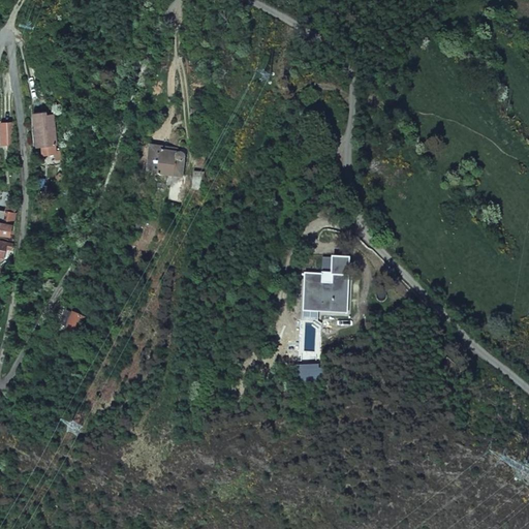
[(185,54),(186,69),(199,68),(197,53),(185,54)]
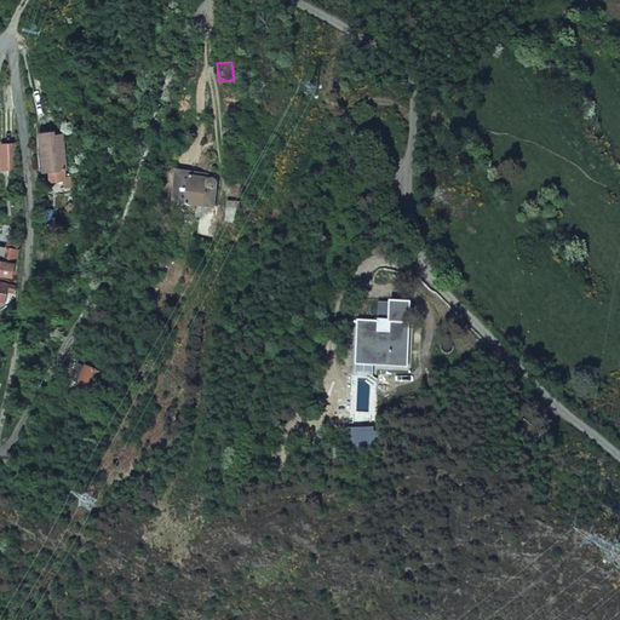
[(41,133),(44,173),(50,173),(64,172),(65,172),(63,136),(55,136),(55,132),(41,133)]
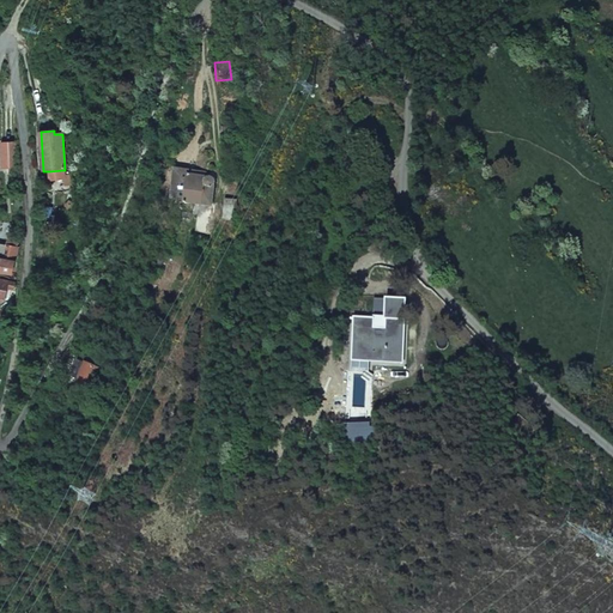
[(16,167),(16,143),(1,143),(1,168),(8,167),(16,167)]
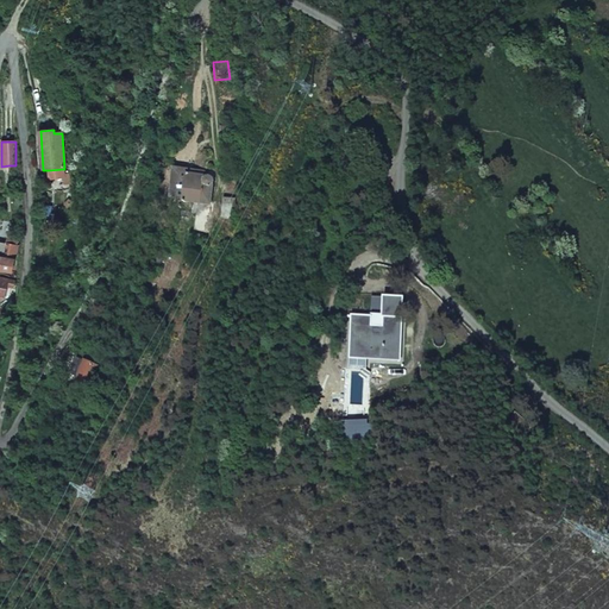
[(49,170),(50,180),(64,179),(63,169),(49,170)]
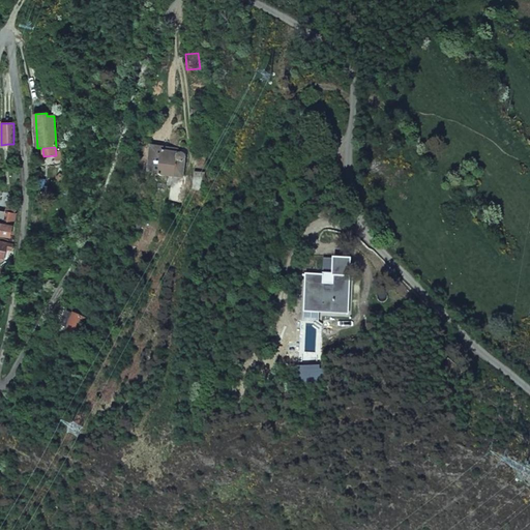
[(160,166),(162,152),(176,154),(177,150),(151,147),(147,174),(153,174),(154,165),(160,166)]
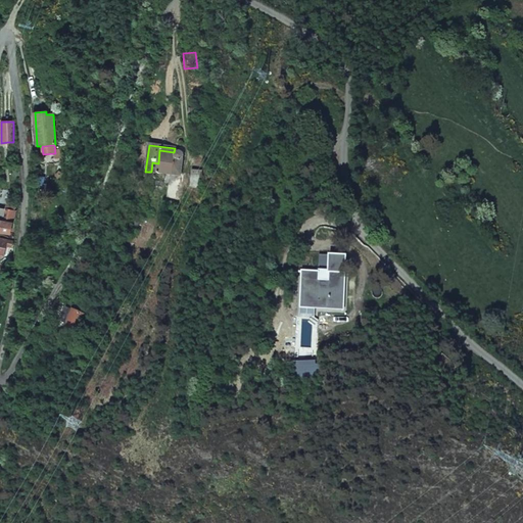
[(170,175),(167,197),(180,199),(181,176),(180,176),(183,153),(159,150),(158,163),(152,162),(151,172),(170,175)]
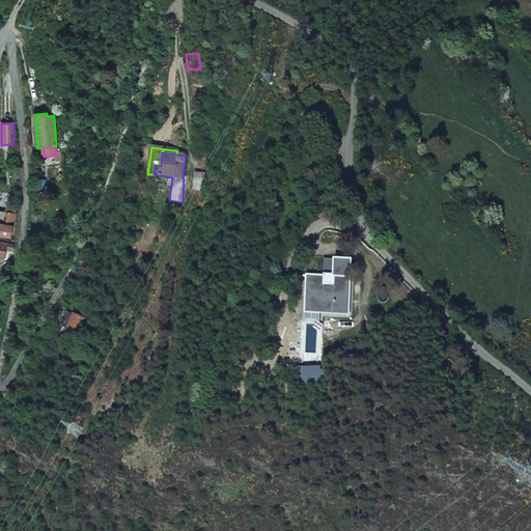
[(204,191),(205,174),(195,173),(194,176),(194,191),(204,191)]
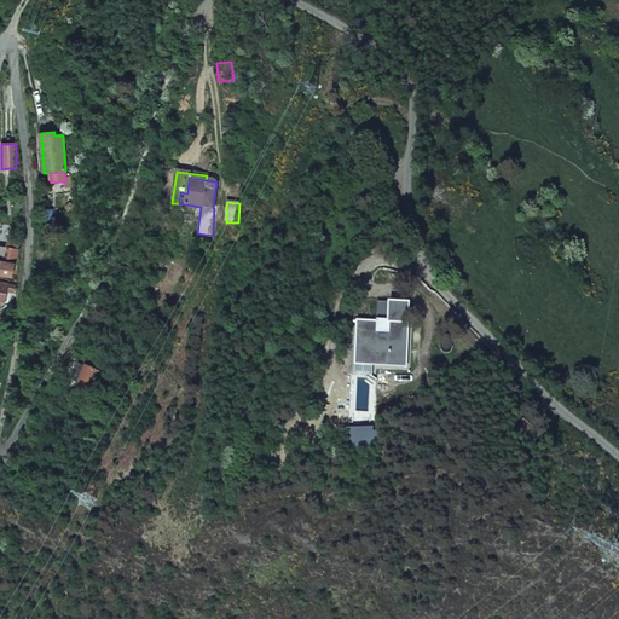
[(12,277),(18,248),(16,248),(6,246),(5,246),(3,260),(0,258),(0,275),(1,276),(12,277)]
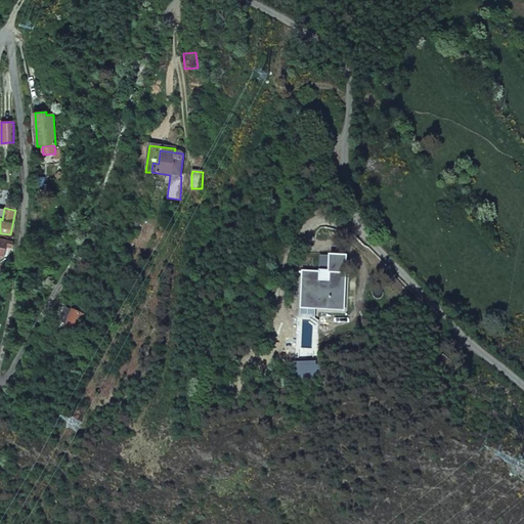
[(0,237),(0,251),(12,254),(14,241),(0,237)]
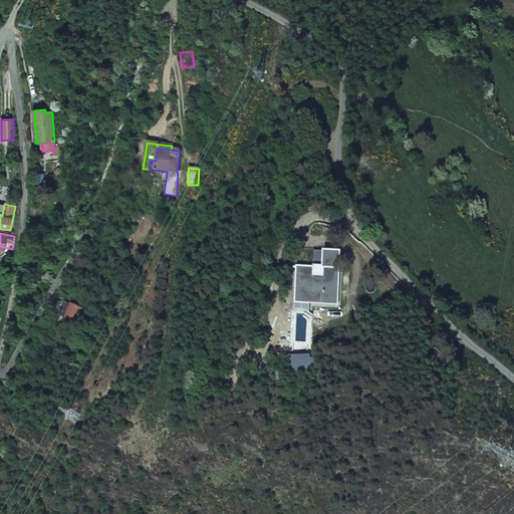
[(298,269),(298,301),(337,302),(337,252),(312,252),(312,269),(298,269)]
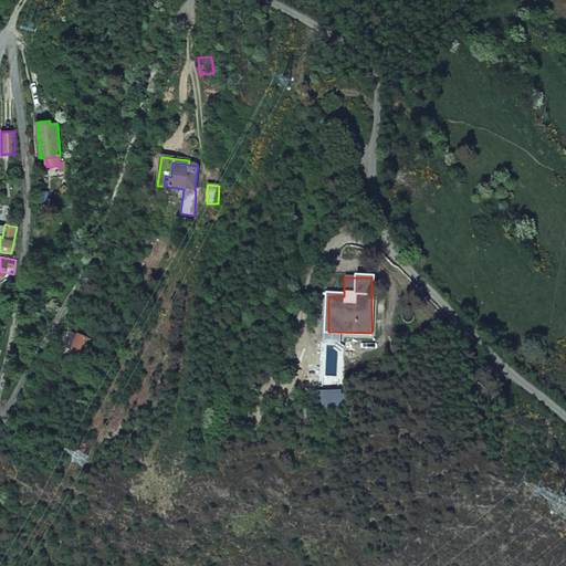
[(70,332),(64,347),(71,350),(79,335),(70,332)]
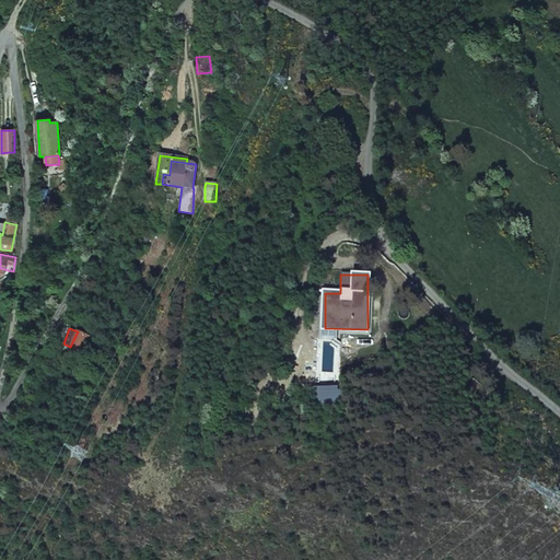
[(81,353),(78,361),(88,365),(97,340),(78,331),(70,347),(70,348),(81,353)]
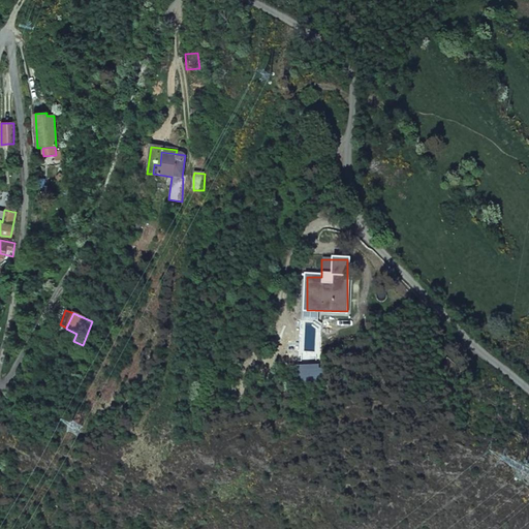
[(298,369),(299,384),(319,383),(318,367),(298,369)]
